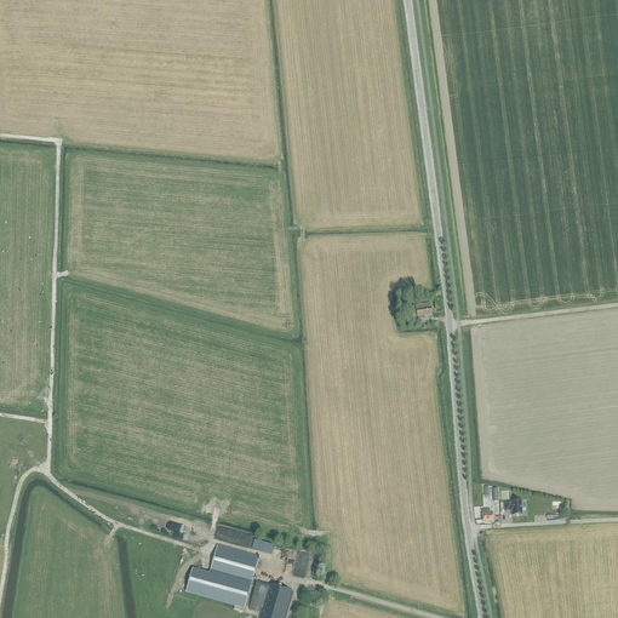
[(415,314),(429,312),(429,305),(428,305),(428,301),(413,303),(413,308),(415,308),(415,314)]
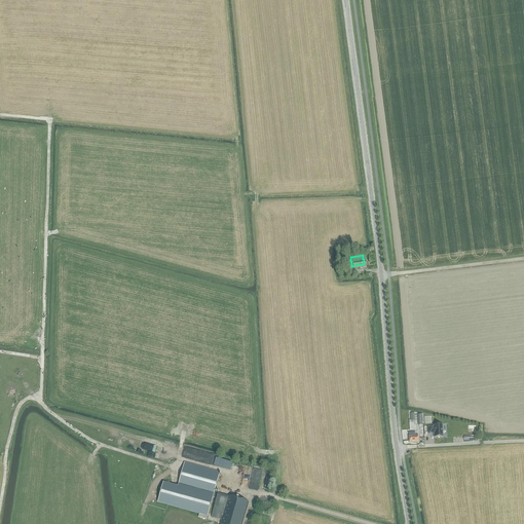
[(432,424),(426,425),(426,432),(432,432),(433,435),(441,435),(440,422),(432,423),(432,424)]
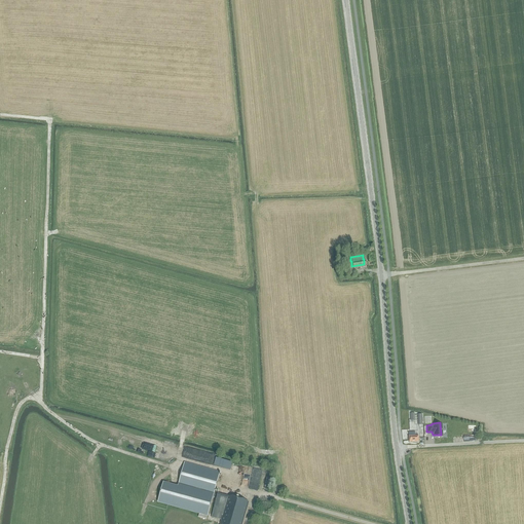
[(416,434),(413,434),(413,429),(407,431),(407,434),(407,440),(416,440),(416,434)]
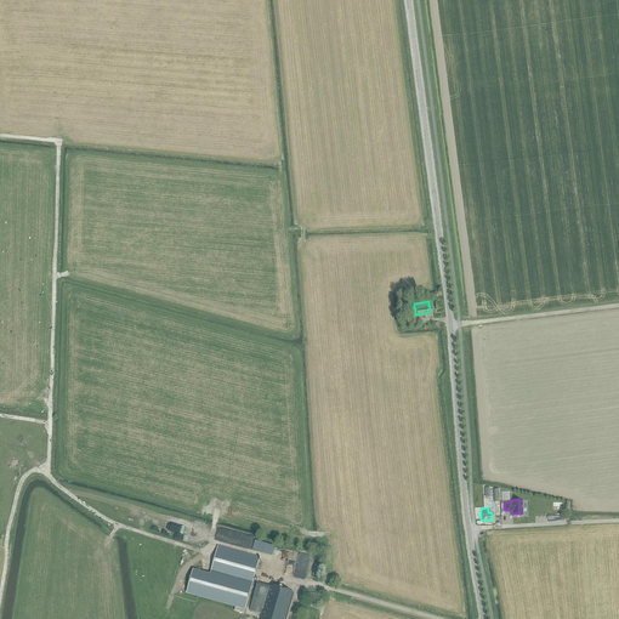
[(272,544),(253,539),(250,547),(270,554),(272,544)]
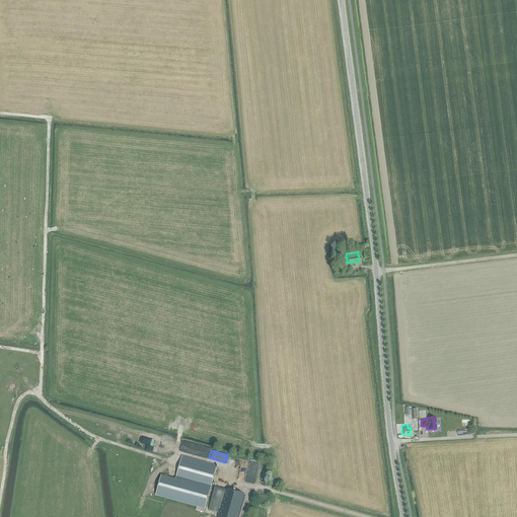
[(210,483),(216,463),(181,453),(174,477),(160,473),(155,491),(204,505),(209,488),(212,489),(207,508),(217,511),(214,516),(236,516),(243,493),(210,483)]
